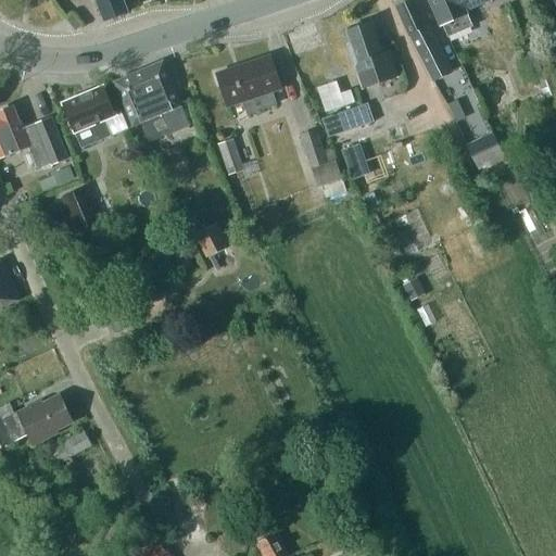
[(96,0),(102,16),(106,14),(109,19),(126,12),(122,0),(96,0)]
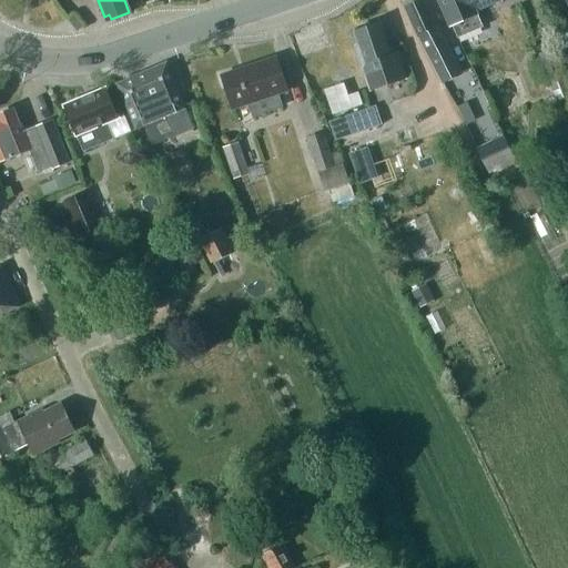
[(402,0),(419,36),(422,37),(426,50),(437,72),(444,84),(460,75),(454,63),(443,41),(440,41),(438,33),(436,27),(424,0),(402,0)]
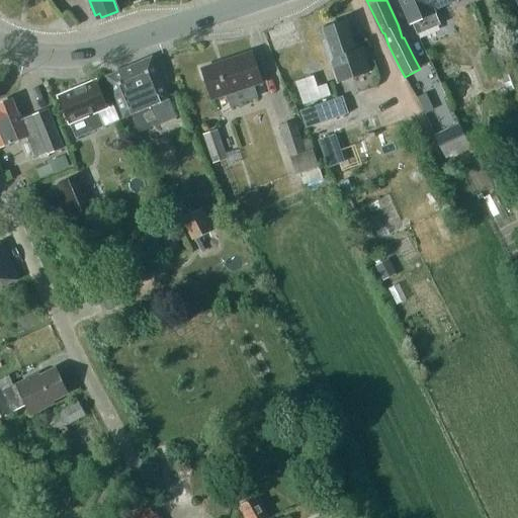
[(398,0),(409,24),(414,37),(440,25),(433,10),(455,0),(398,0)]
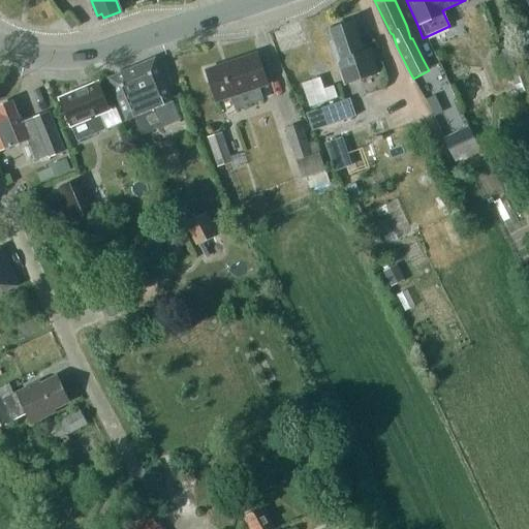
[(69,14),(64,19),(71,29),(78,25),(69,14)]
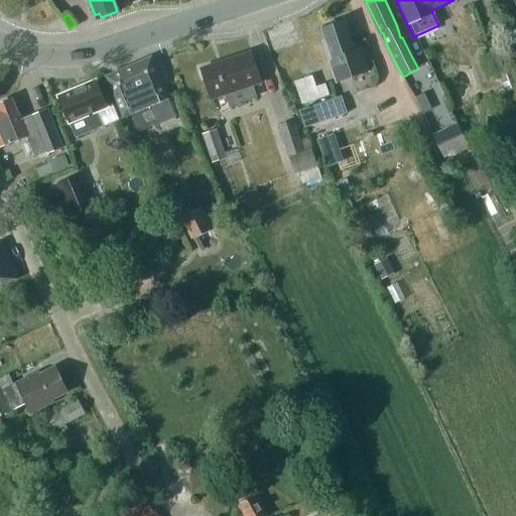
[(323,42),(334,75),(337,83),(368,73),(365,63),(360,49),(355,50),(344,21),(321,29),(326,41),(323,42)]
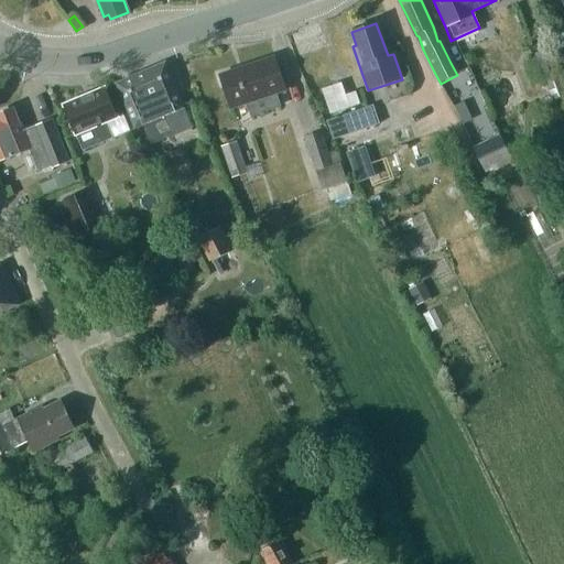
[(537,84),(544,82),(551,101),(563,96),(563,95),(549,52),(528,60),(537,84)]
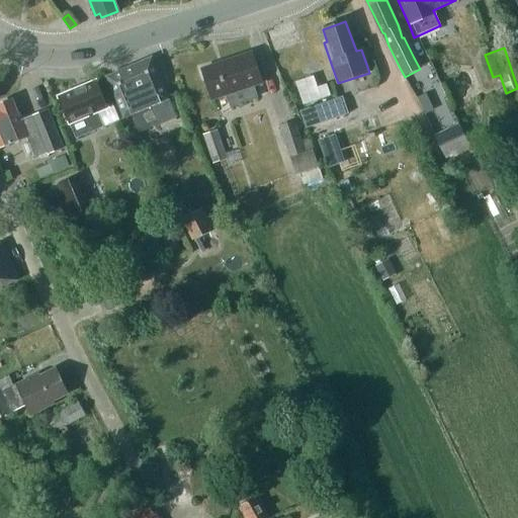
[(226,95),(230,106),(257,97),(253,86),(262,82),(251,53),(224,62),(224,64),(201,72),(211,100),(226,95)]
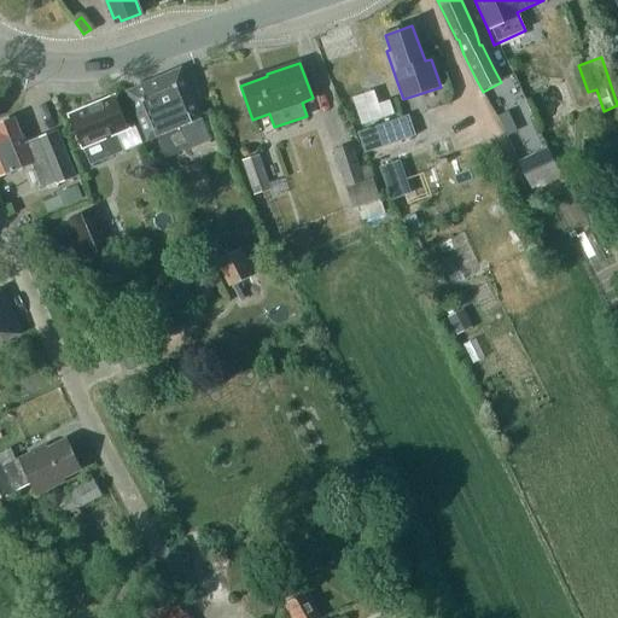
[(200,117),(180,68),(127,91),(147,139),(156,135),(165,157),(190,146),(181,126),(200,117)]
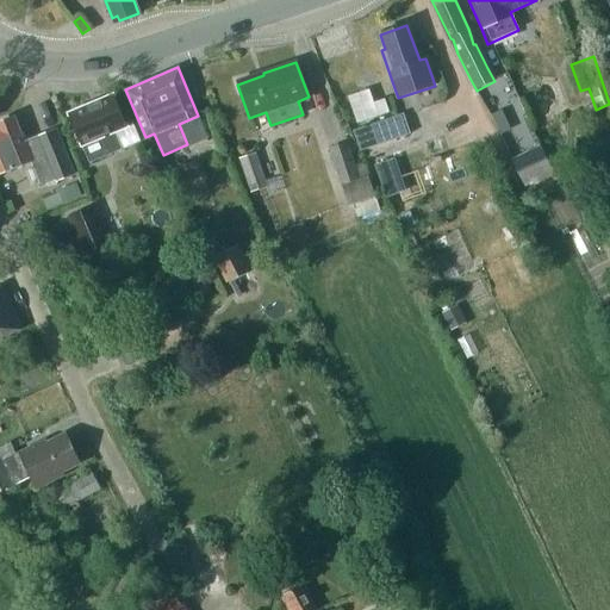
[(387,113),(384,99),(373,103),(368,91),(347,97),(355,124),(387,113)]
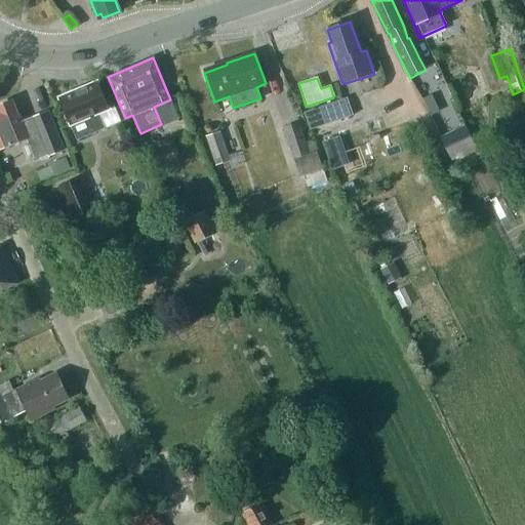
[(96,82),(58,98),(70,125),(76,140),(90,134),(104,128),(97,114),(108,110),(96,82)]
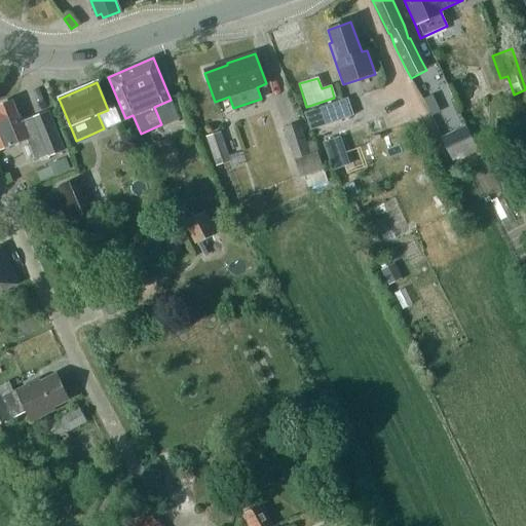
[(314,110),(321,126),(352,116),(347,100),(314,110)]
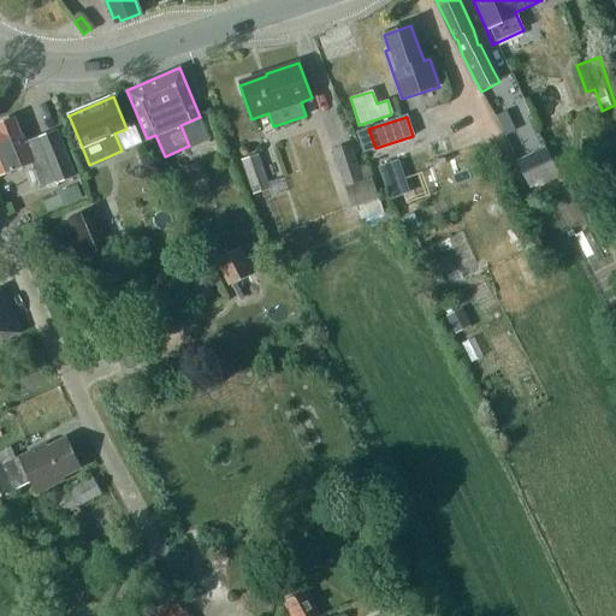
[(0,173),(27,164),(36,189),(70,176),(53,131),(23,142),(15,123),(11,119),(0,123),(0,173)]
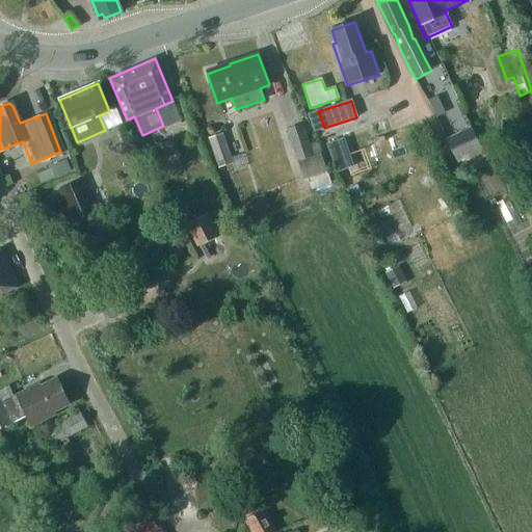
[(302,126),(287,131),(297,159),(312,154),(309,145),(302,126)]
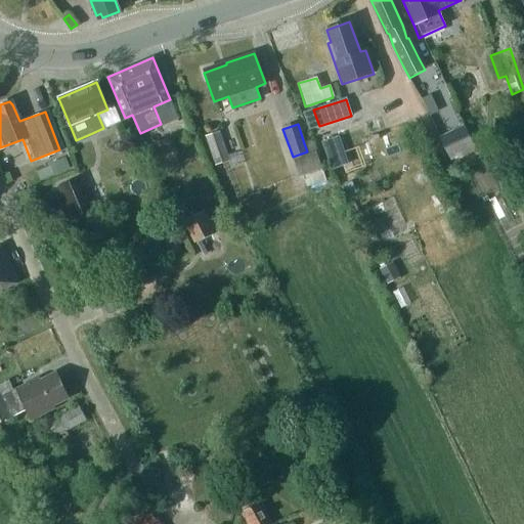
[(476,149),(463,124),(438,136),(452,163),(476,149)]
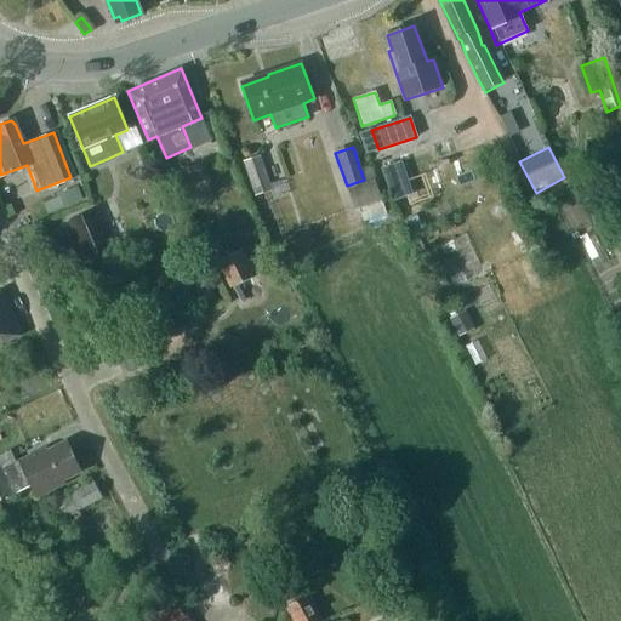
[(251,176),(258,197),(273,192),(262,158),(248,164),(251,176)]
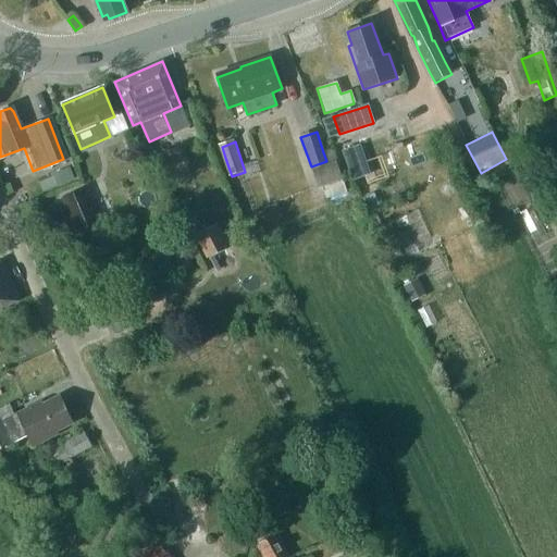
[(359,145),(342,151),(348,171),(367,165),(359,145)]
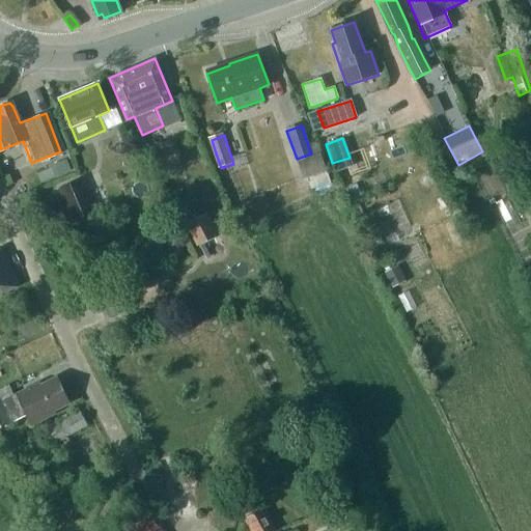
[(316,142),(308,145),(311,154),(312,157),(320,155),(316,142)]
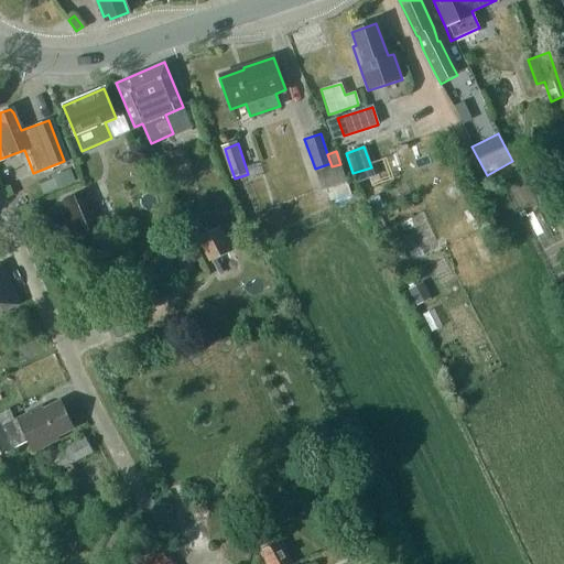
[(147,158),(131,163),(138,177),(153,171),(147,158)]
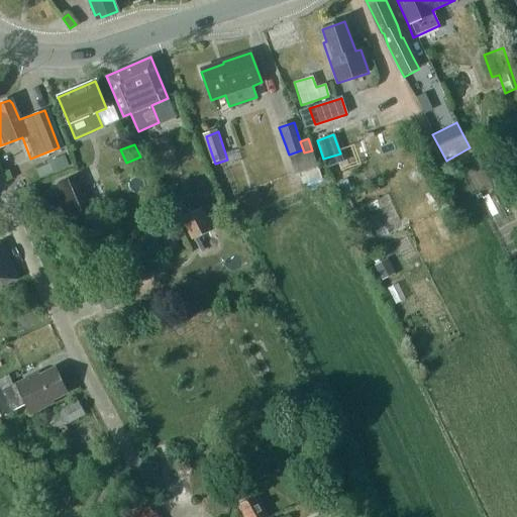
[(93,206),(79,175),(58,184),(71,216),(93,206)]
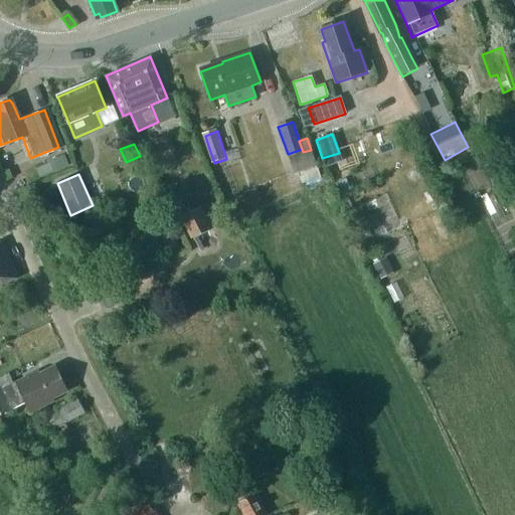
[(344,178),(335,183),(341,194),(350,189),(344,178)]
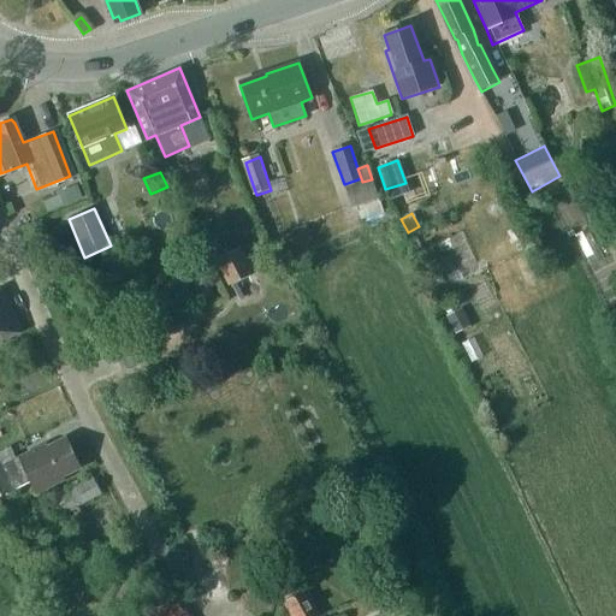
[(253,273),(240,247),(214,259),(229,286),(253,273)]
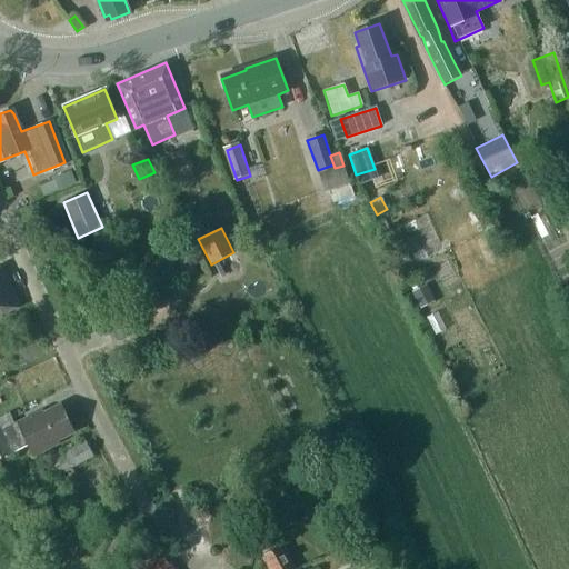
[(186,248),(175,253),(180,266),(192,261),(186,248)]
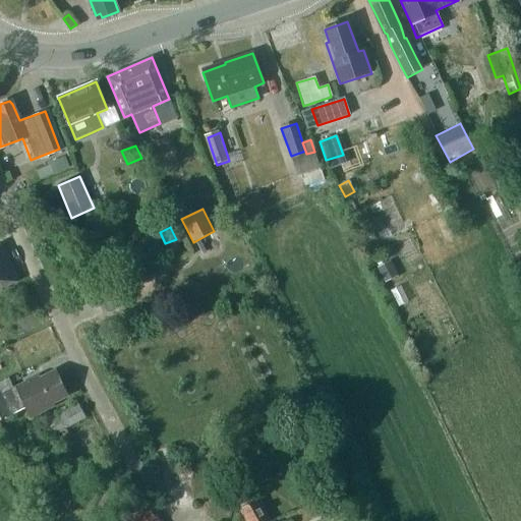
[(0,288),(17,281),(1,241),(0,240),(0,288)]
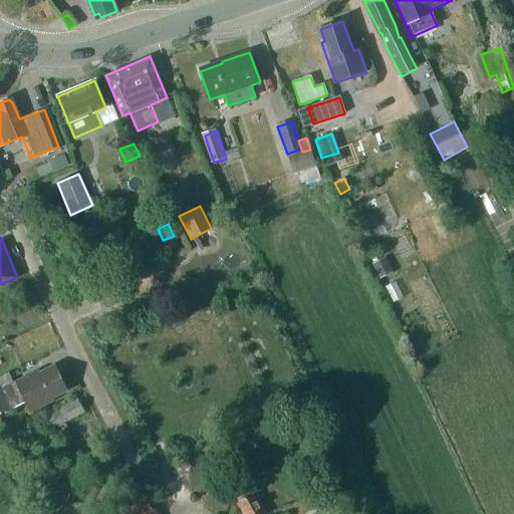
[(132,269),(138,281),(158,272),(152,260),(132,269)]
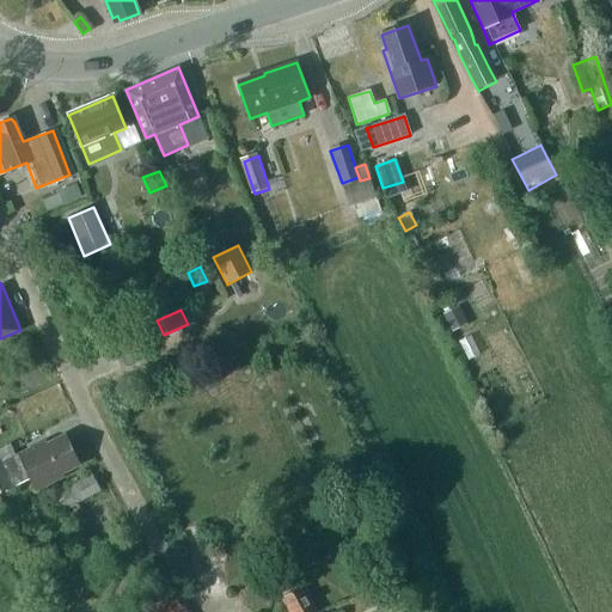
[(1,460),(0,458),(0,491),(12,487),(12,485),(29,477),(35,490),(63,477),(60,467),(77,459),(66,435),(36,450),(34,445),(1,460)]
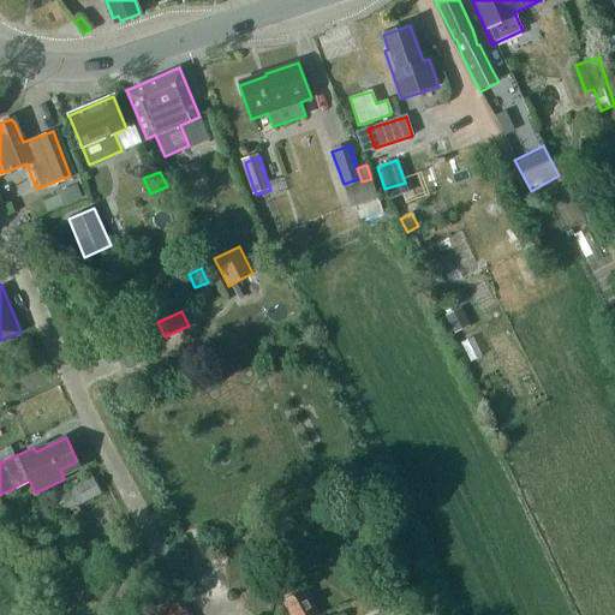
[(101,493),(93,477),(79,483),(78,481),(51,495),(64,520),(81,512),(77,506),(101,493)]
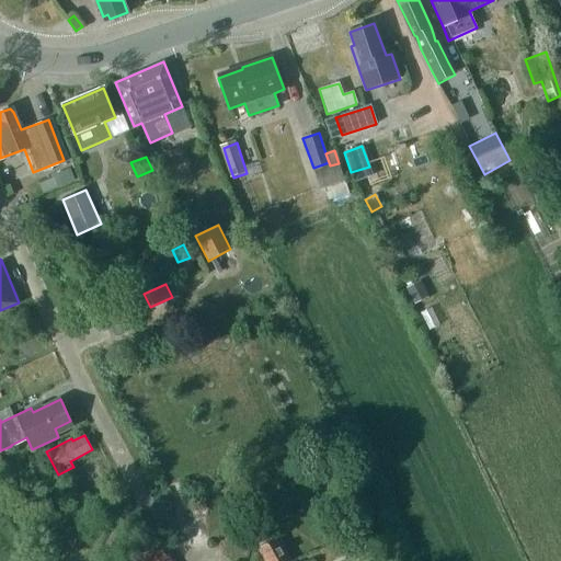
[(297,560),(296,558),(289,560),(276,536),(256,546),(263,560),(297,560)]
